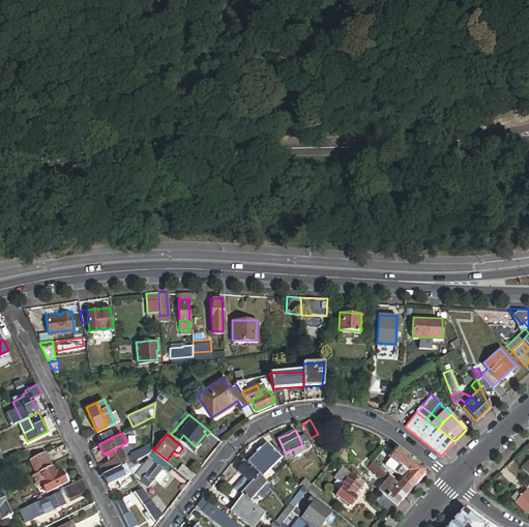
[(312,447),(304,435),(299,438),(302,445),(292,449),(295,456),(312,447)]
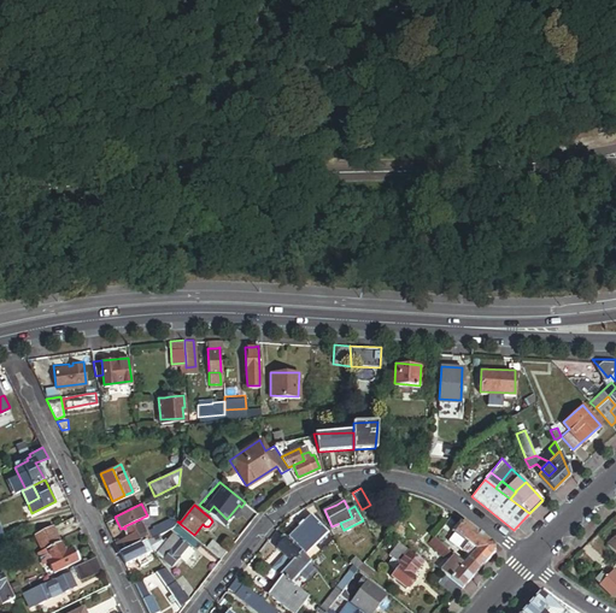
[(463,520),(449,511),(451,514),(433,535),(451,550),(451,552),(453,549),(464,559),(475,548),(455,531),(463,520)]
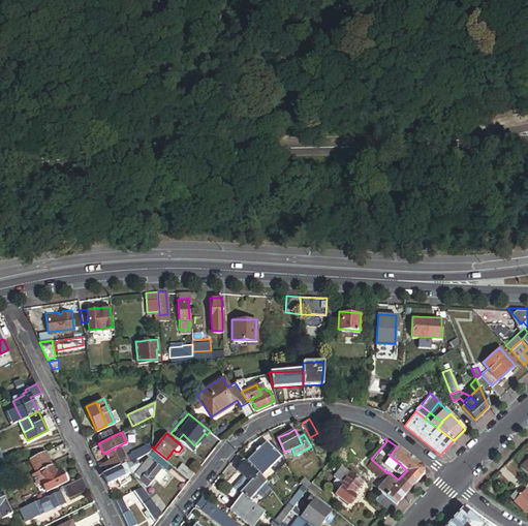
[(248,461),(261,475),(280,458),(267,443),(248,461)]
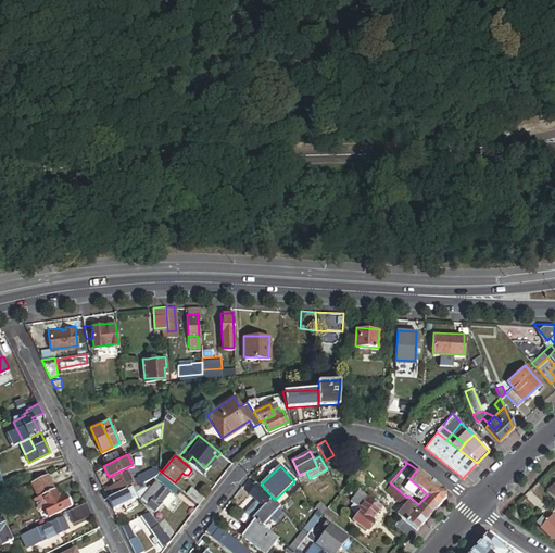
[(131,486),(136,484),(128,467),(112,475),(113,477),(115,480),(121,491),(125,489),(129,487),(131,486)]
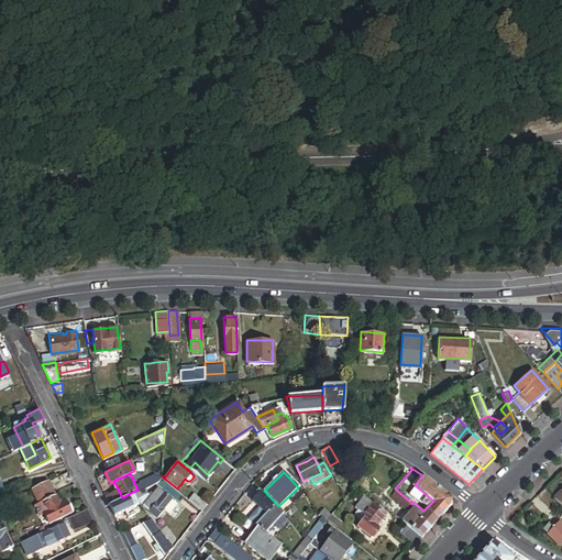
[(155,473),(145,478),(145,480),(149,479),(151,483),(157,478),(160,475),(155,473)]
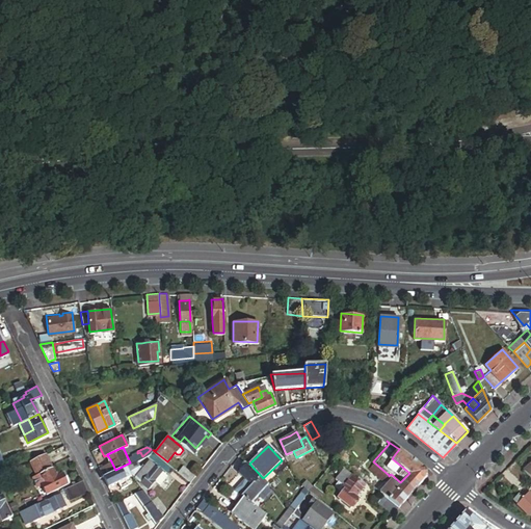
[(409,473),(400,482),(410,492),(425,475),(425,470),(399,449),(392,458),(409,473)]
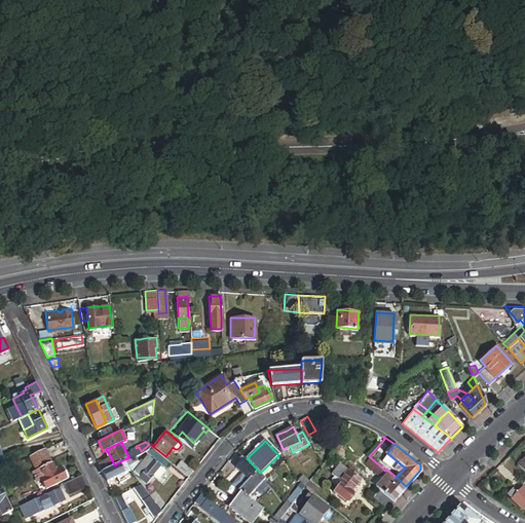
[(332,452),(338,456),(343,450),(337,446),(332,452)]
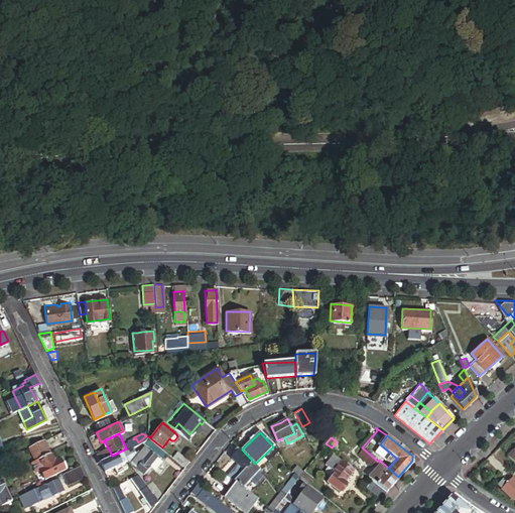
[(138,442),(136,438),(133,439),(129,441),(131,446),(138,442)]
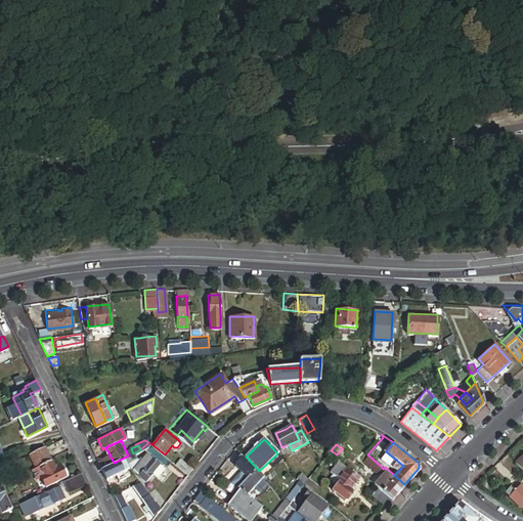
[(46,446),(29,454),(35,466),(51,459),(46,446)]
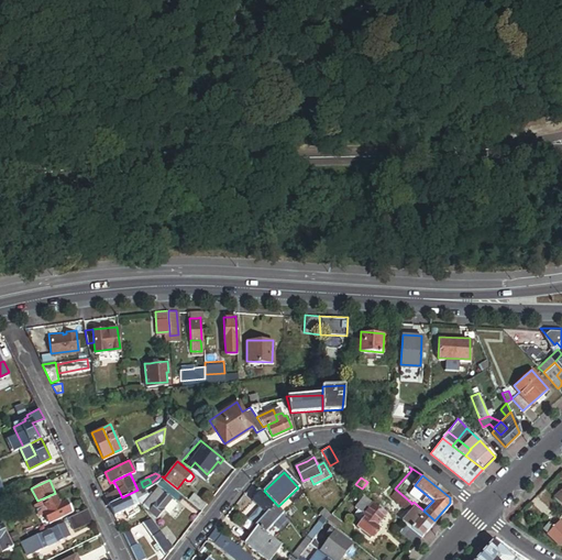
[(147,496),(154,502),(155,502),(162,506),(171,496),(157,485),(147,496)]
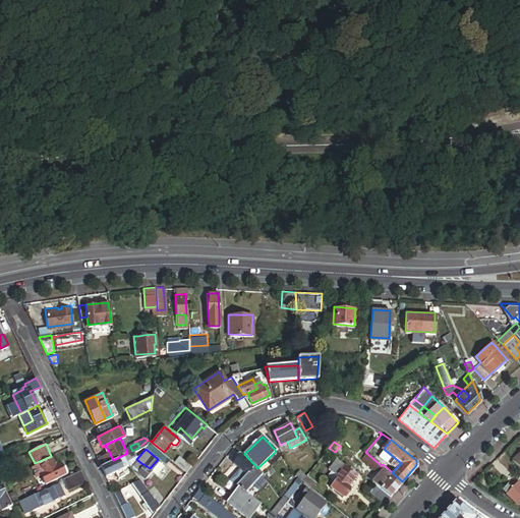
[(107,452),(97,457),(101,466),(113,460),(108,450),(106,451),(107,452)]
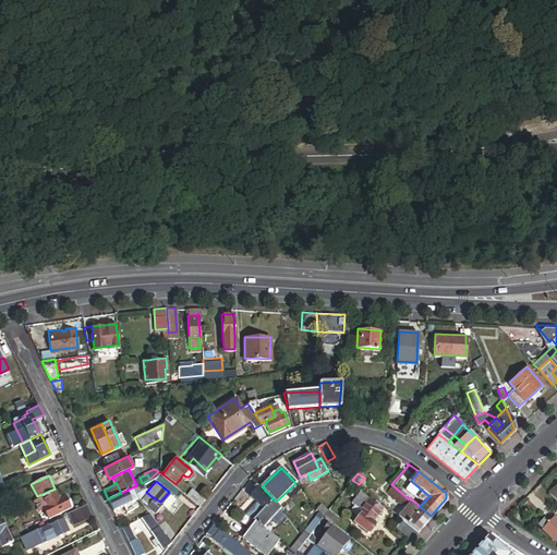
[(144,485),(142,483),(136,485),(132,487),(134,491),(135,495),(136,495),(143,492),(141,487),(144,485)]
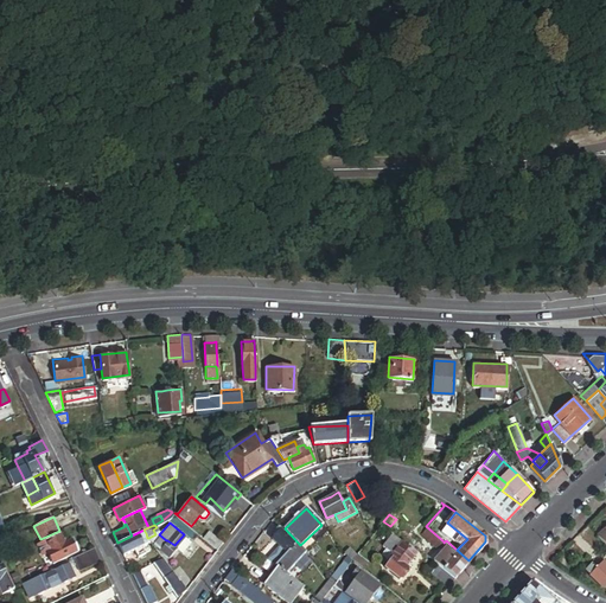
[(301,550),(293,540),(278,526),(273,532),(275,534),(272,538),(279,545),(267,558),(273,563),(276,566),(281,570),(301,550)]
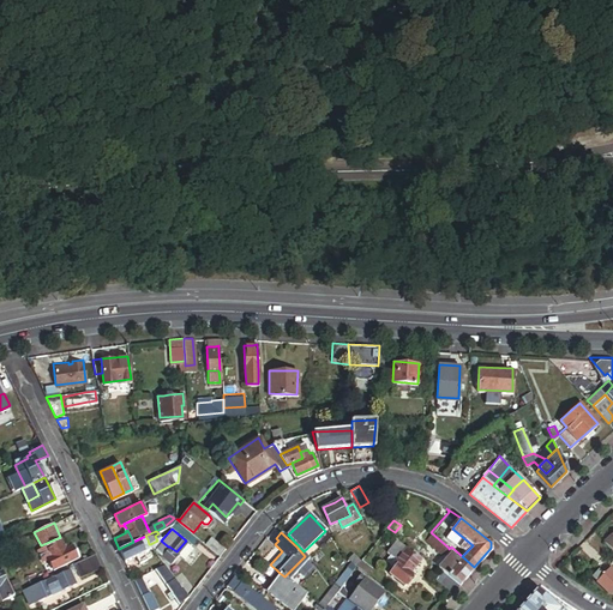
[(449,548),(431,532),(425,539),(440,553),(449,549),(449,548)]
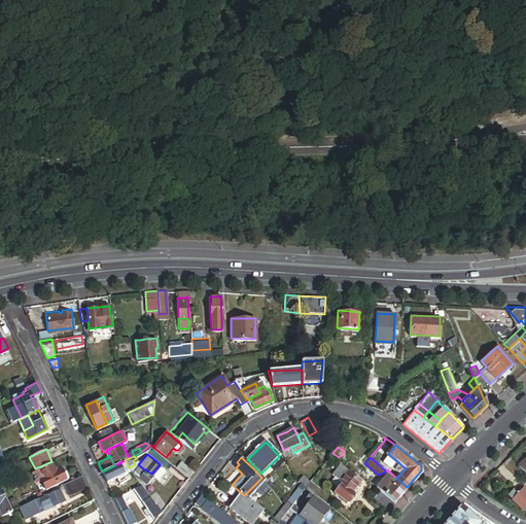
[(181,460),(176,466),(188,476),(194,469),(181,460)]
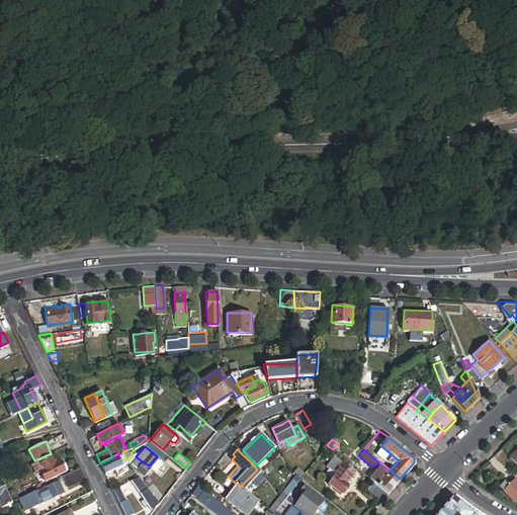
[(120,453),(116,455),(121,464),(127,461),(126,459),(125,459),(124,455),(122,456),(120,453)]
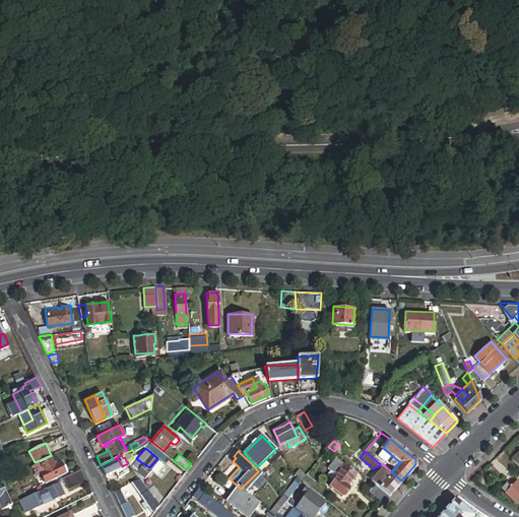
[(38,462),(43,470),(43,471),(55,464),(51,456),(38,462)]
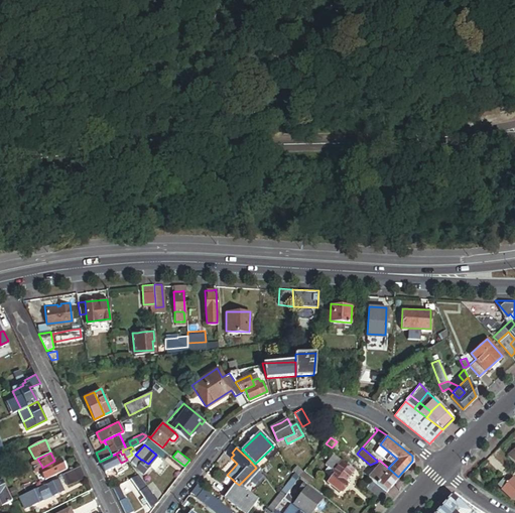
[(121,463),(116,454),(112,456),(100,462),(105,471),(114,466),(120,463),(121,463)]
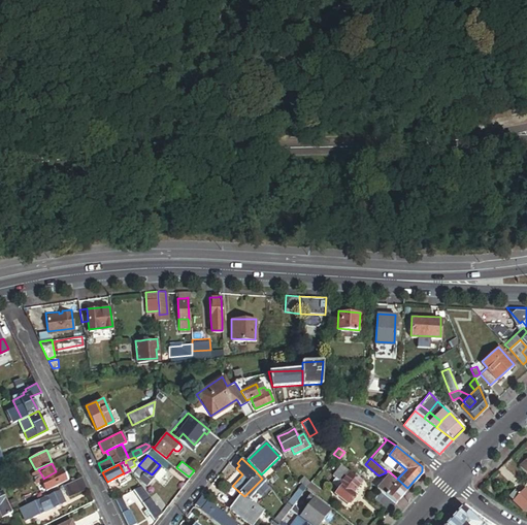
[(339,482),(348,471),(338,464),(331,474),(334,477),(339,482)]
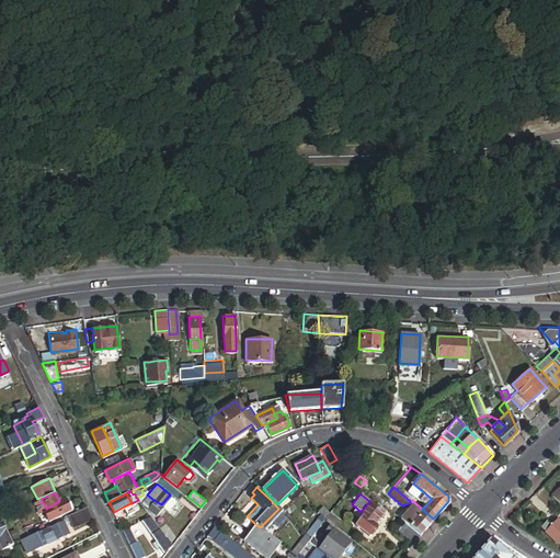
[(153,500),(147,494),(141,502),(147,508),(153,500)]
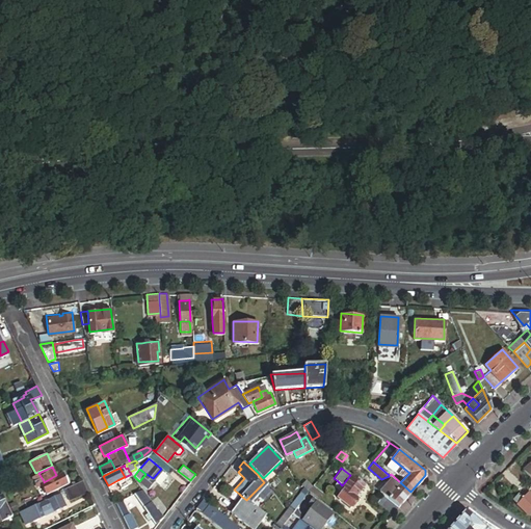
[(167,473),(161,469),(153,478),(154,479),(159,483),(167,473)]
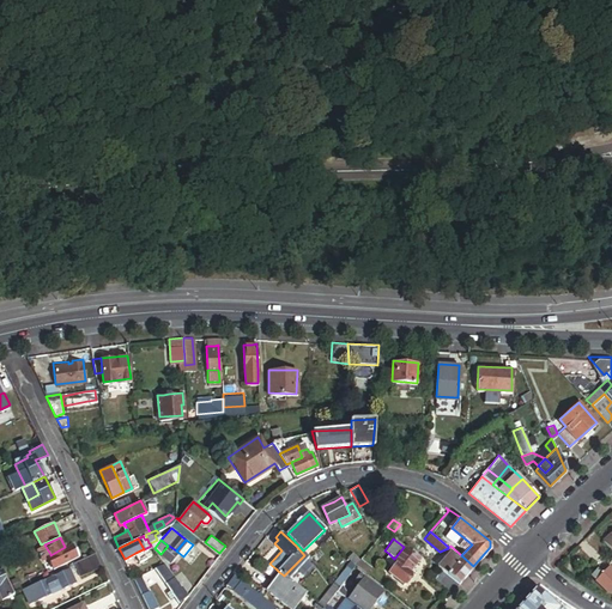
[(50,555),(50,554),(47,555),(53,567),(78,554),(73,543),(65,547),(50,555)]
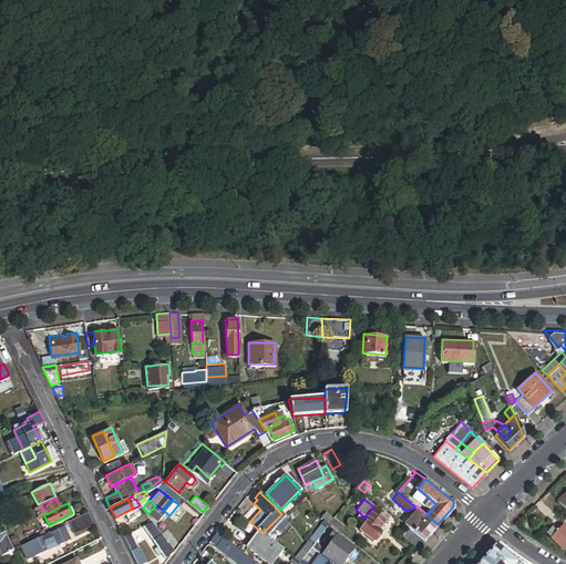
[(155,505),(148,513),(157,520),(164,511),(163,510),(156,505),(155,505)]
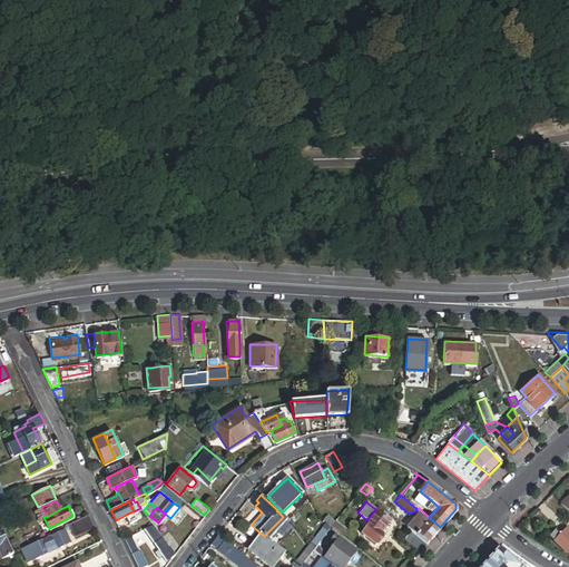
[(389,520),(375,509),(366,520),(365,524),(366,525),(364,528),(361,533),(374,544),(382,534),(380,531),(389,520)]
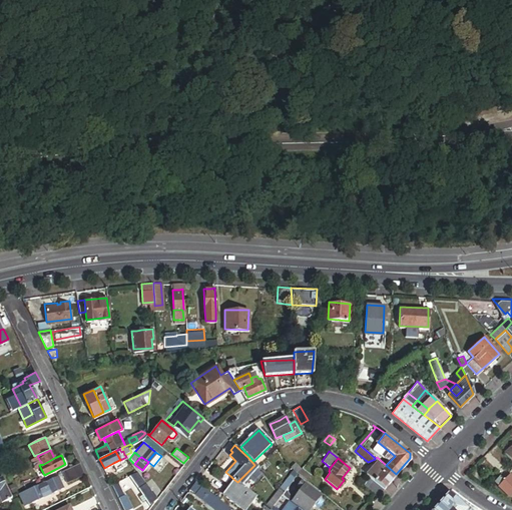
[(122,466),(119,460),(113,463),(116,470),(122,466)]
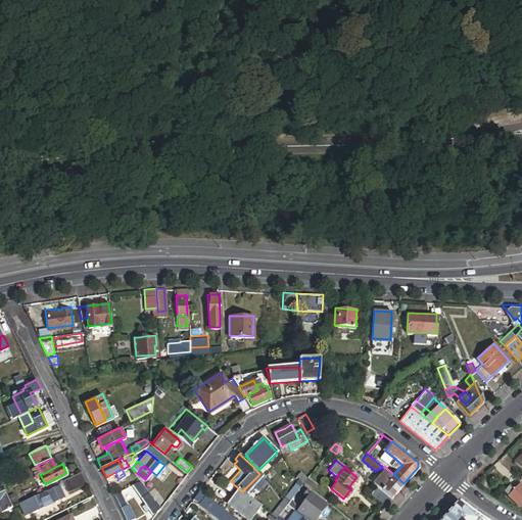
[(383,470),(372,482),(377,486),(381,489),(388,481),(391,477),(383,470)]
